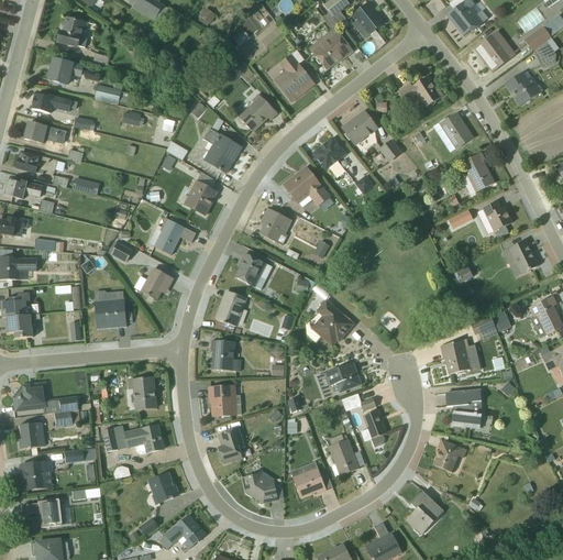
[(134,0),(131,6),(153,19),(156,14),(162,18),(167,8),(163,4),(163,3),(157,0),(134,0)]
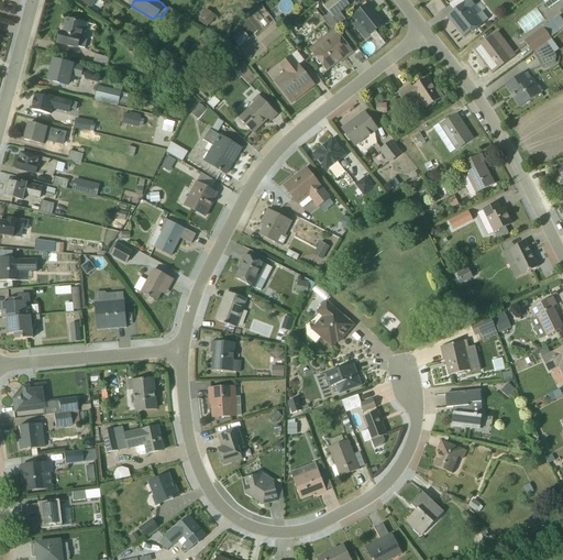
[(339,10),(349,1),(348,0),(329,0),(323,4),(329,12),(332,15),(339,10)]
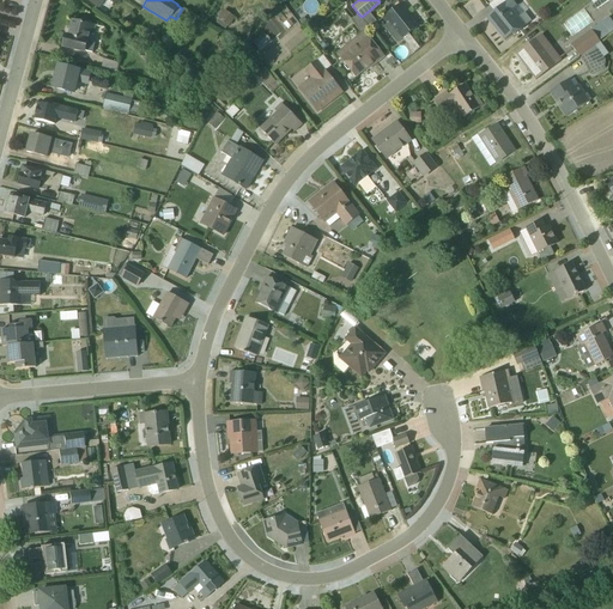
[(504,0),(486,16),(504,38),(523,23),(511,8),(517,4),(514,0),(504,0)]
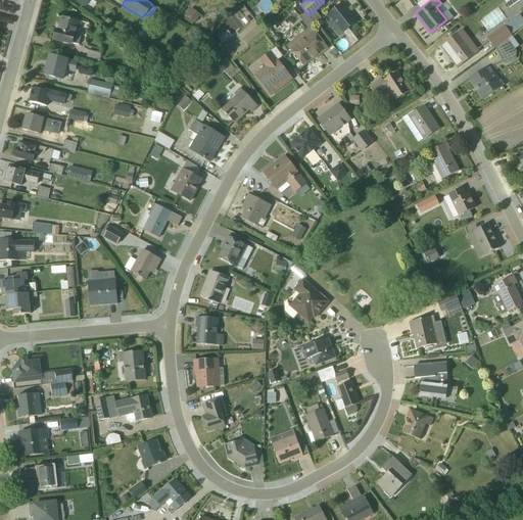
[(341,1),(327,12),(342,32),(357,20),(346,9),(347,8),(341,1)]
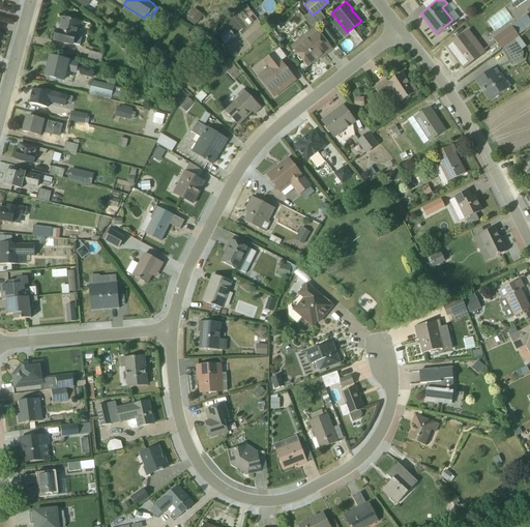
[(188,15),(186,19),(194,24),(197,20),(197,21),(203,12),(193,6),(187,13),(188,15)]
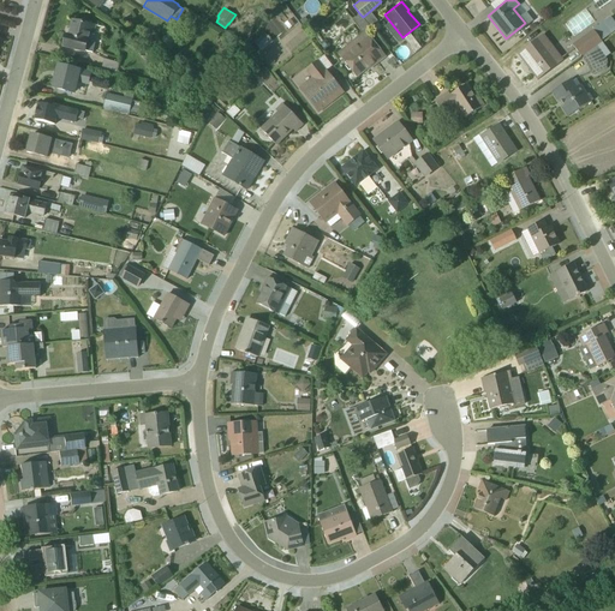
[(370,11),(363,17),(370,27),(377,21),(370,11)]
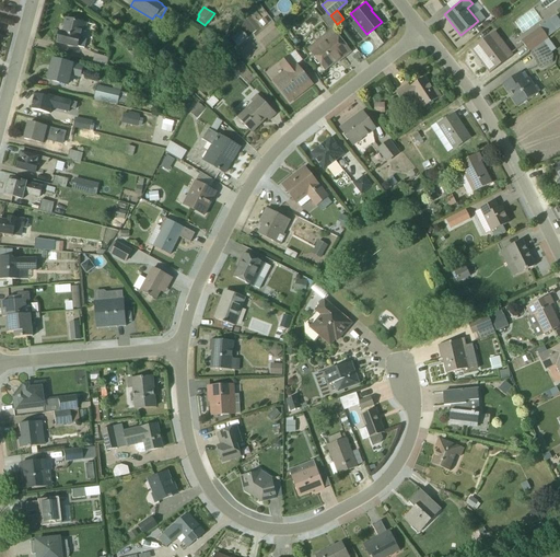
[(321,18),(329,28),(308,46),(325,67),(348,48),(334,28),(337,24),(330,15),(327,12),(321,18)]
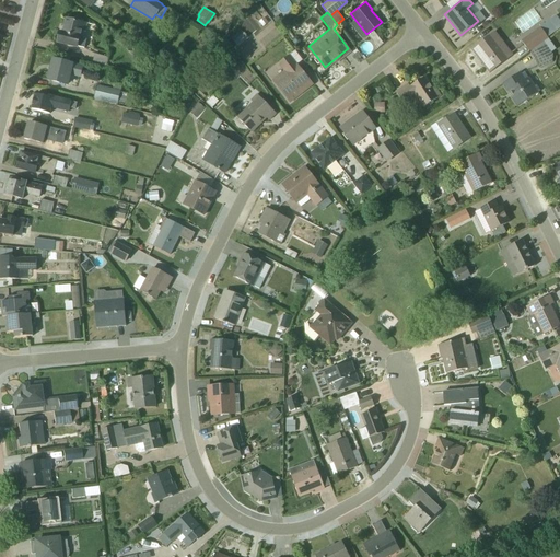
[(83,37),(86,22),(67,16),(62,32),(59,31),(57,41),(83,47),(85,37),(83,37)]
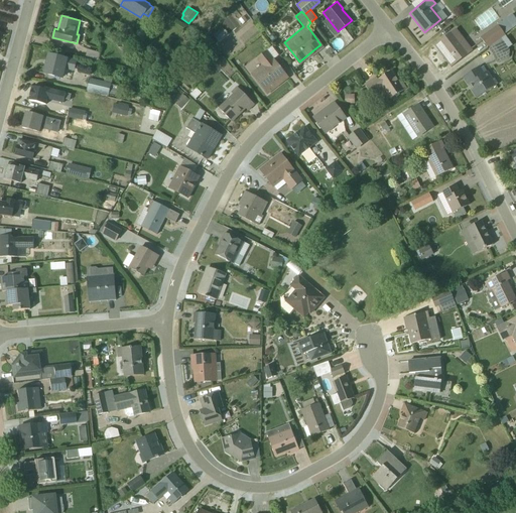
[(222,25),(213,33),(219,41),(229,33),(222,25)]
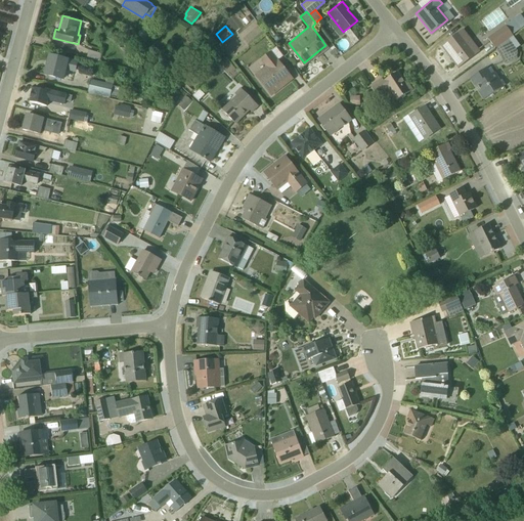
[(488,38),(495,47),(513,35),(506,26),(488,38)]
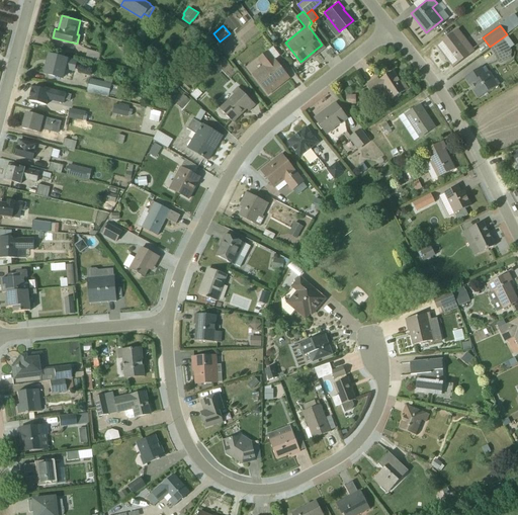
[(132,27),(123,32),(126,38),(134,35),(133,34),(135,33),(132,27)]
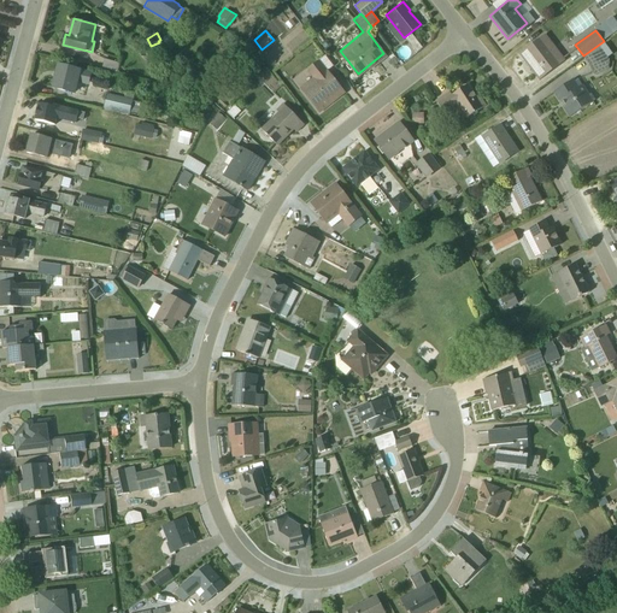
[(545,33),(518,52),(539,78),(565,58),(545,33)]
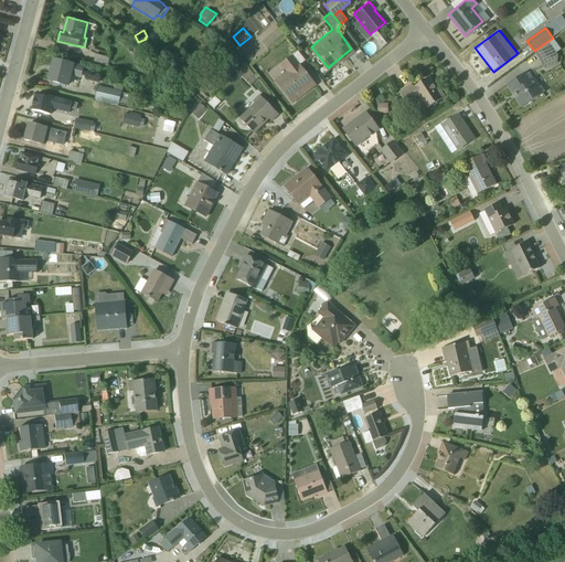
[(564,54),(553,38),(534,51),(547,69),(564,55),(564,54)]
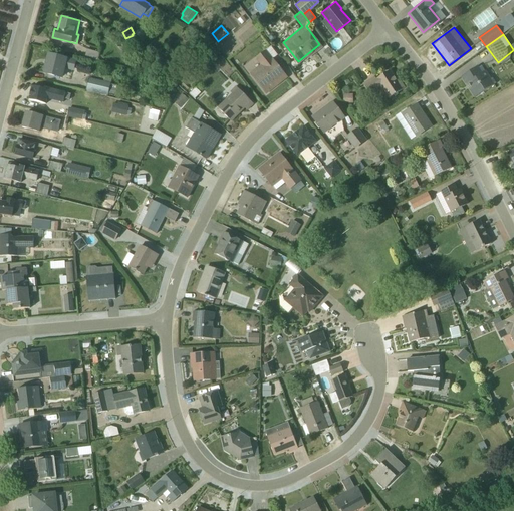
[(99,51),(86,48),(84,55),(97,58),(99,51)]
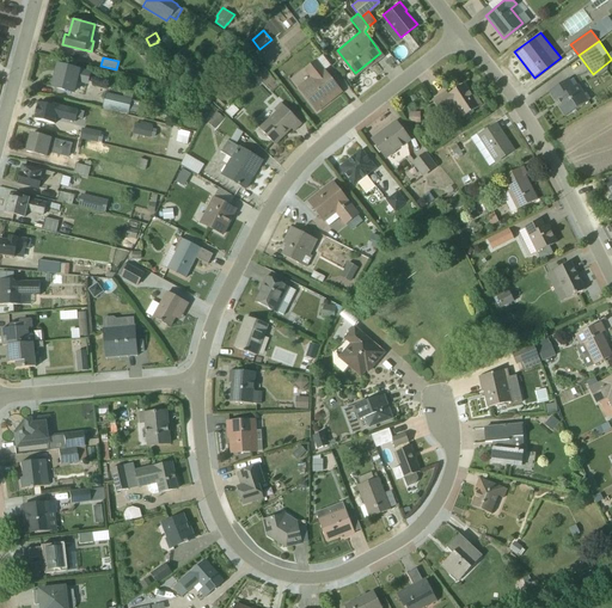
[(304,68),(310,75),(297,86),(316,110),(342,90),(316,57),(304,68)]
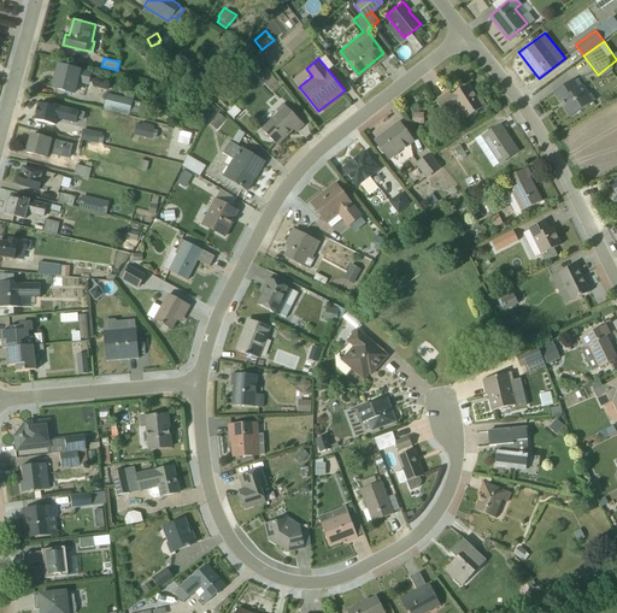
[(147,59),(145,66),(153,69),(156,63),(147,59)]
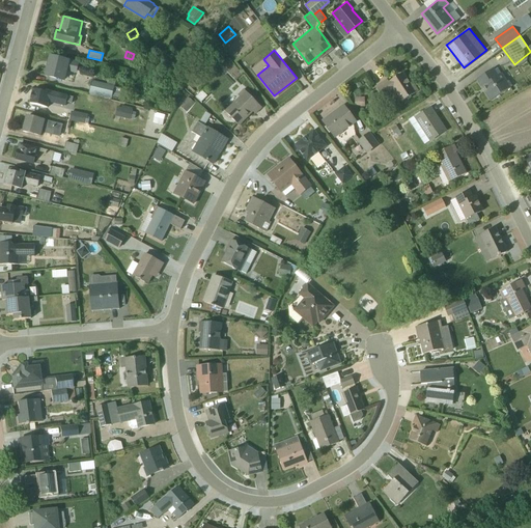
[(50,78),(64,81),(66,70),(76,72),(79,60),(68,58),(68,59),(50,56),(46,74),(50,75),(50,78)]
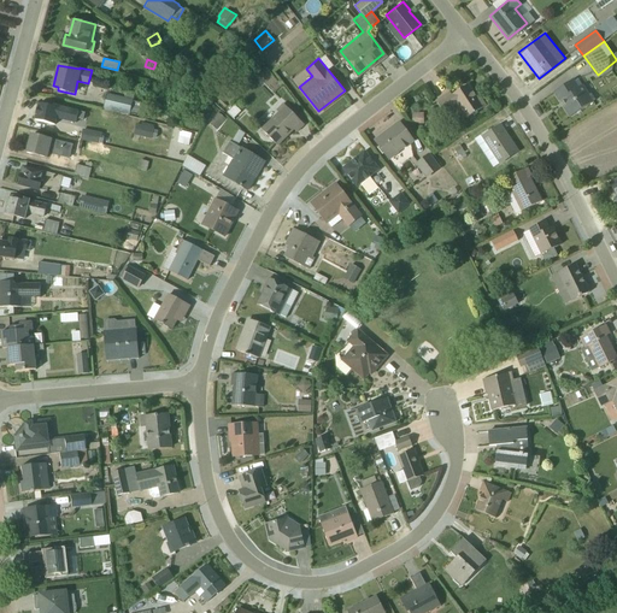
[(573,78),(553,90),(569,116),(594,100),(583,82),(577,86),(573,78)]
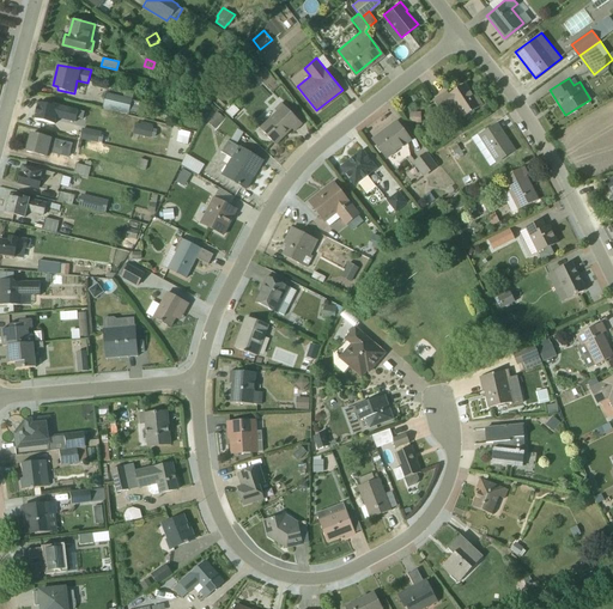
[(462,116),(481,103),(475,93),(473,95),(463,81),(448,92),(447,89),(432,98),(442,113),(454,103),(462,116)]
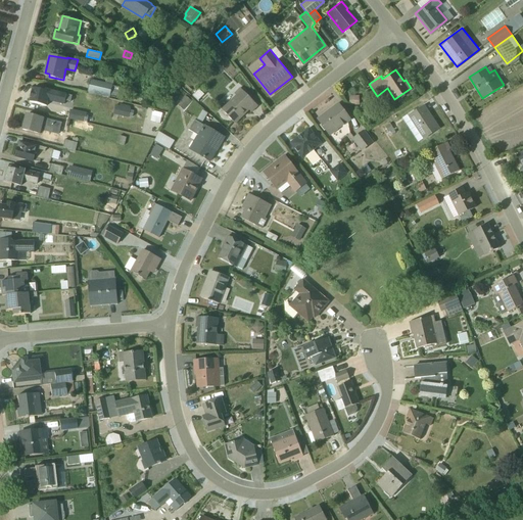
[(121,85),(90,78),(88,90),(117,96),(121,85)]
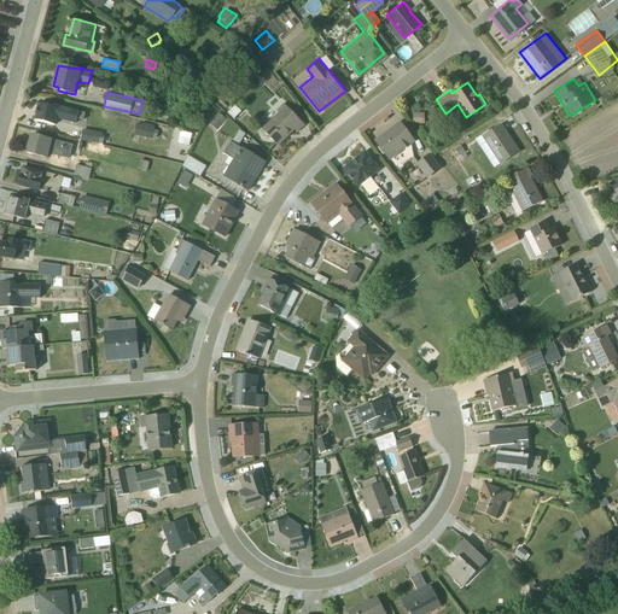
[(184,92),(181,100),(187,103),(191,94),(184,92)]
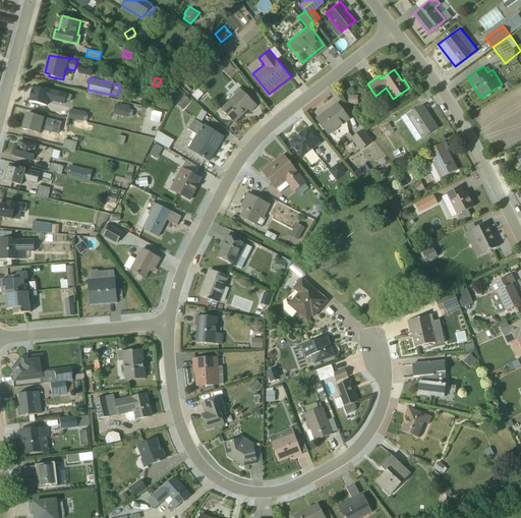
[(29,100),(47,105),(48,99),(63,103),(66,92),(41,85),(41,88),(33,85),(29,100)]
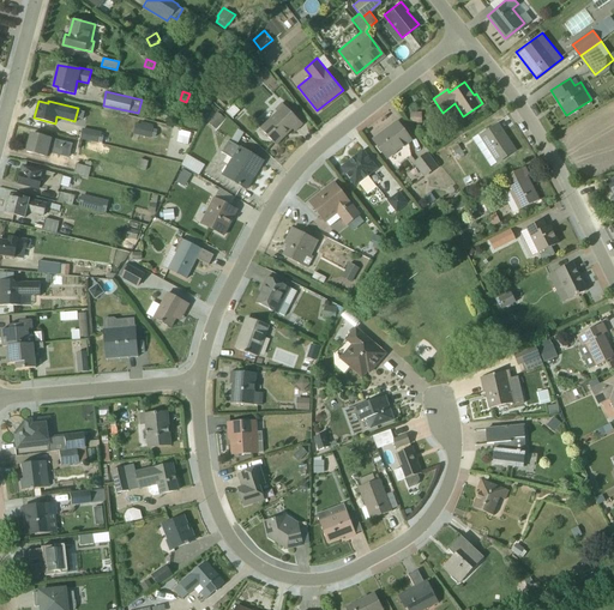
[(295,130),(302,122),(281,101),(274,108),(276,110),(257,130),(264,137),(266,134),(276,143),(292,127),(295,130)]
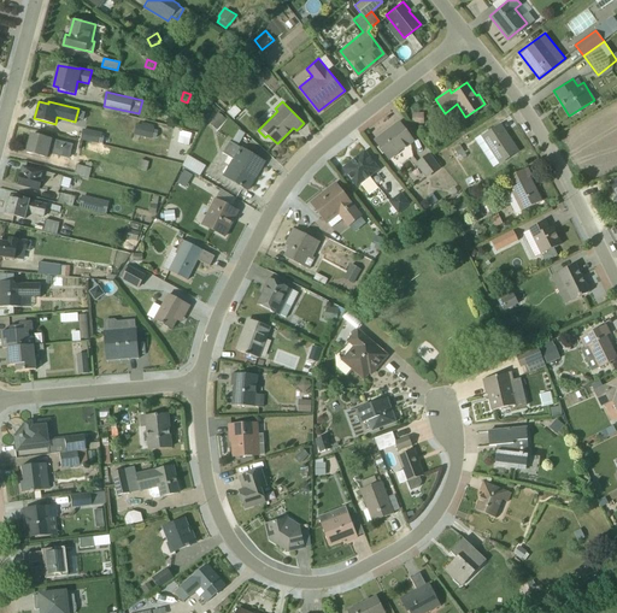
[(233,104),(227,110),(233,116),(240,110),(233,104)]
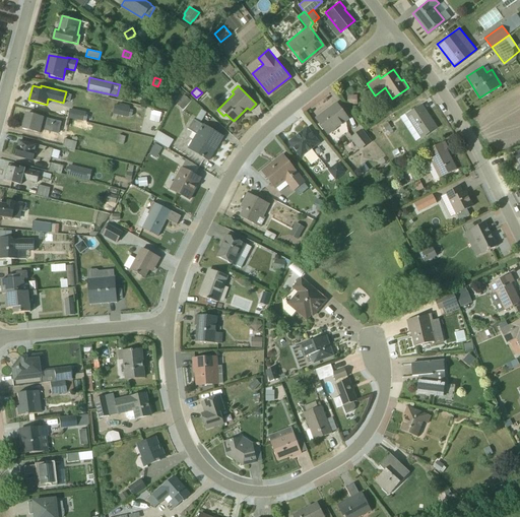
[(183,93),(176,103),(182,108),(190,99),(183,93)]
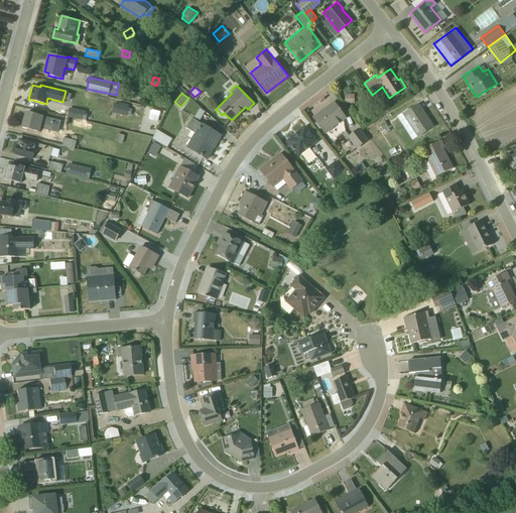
[(113,102),(111,111),(126,115),(126,112),(130,113),(132,108),(127,107),(128,104),(118,101),(117,103),(113,102)]
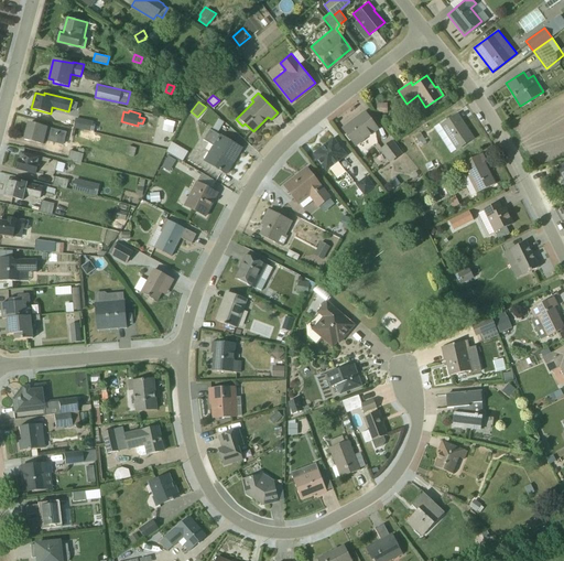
[(365,110),(343,128),(356,144),(379,127),(365,110)]
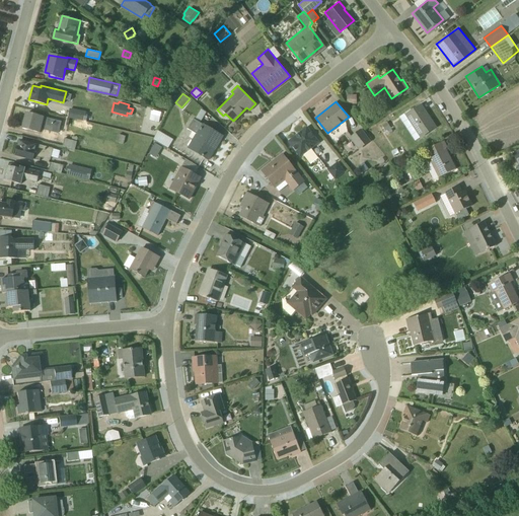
[(436,127),(421,103),(403,115),(419,138),(436,127)]
